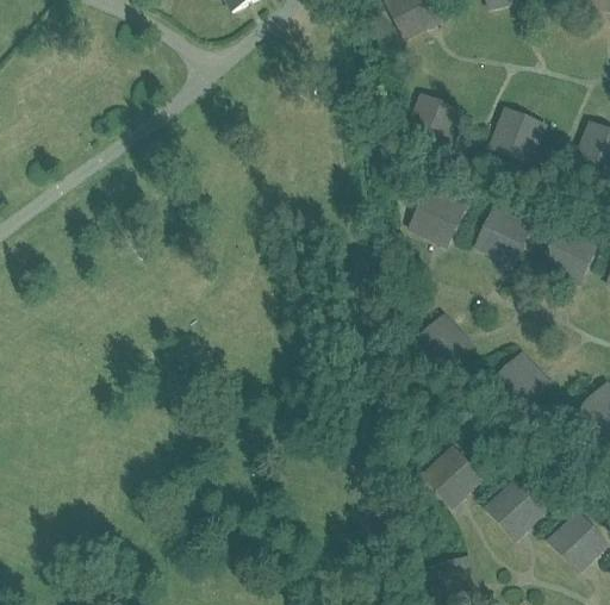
[(226,0),(232,11),(254,0),(226,0)]
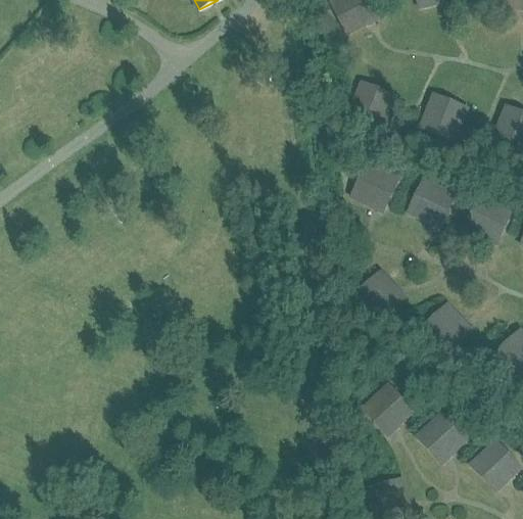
[(380,17),(371,0),(329,0),(346,34),(380,17)]
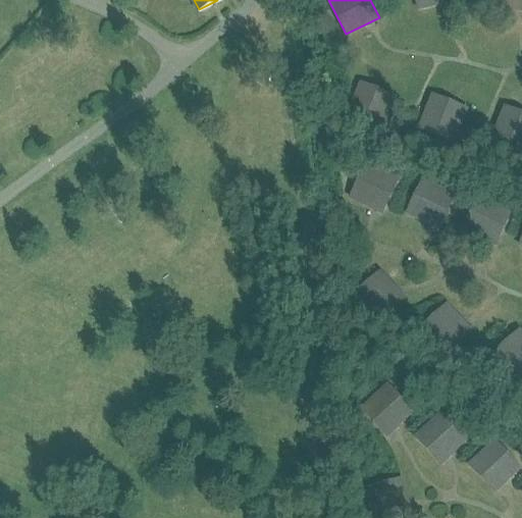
[(415,0),(417,8),(450,0),(415,0)]
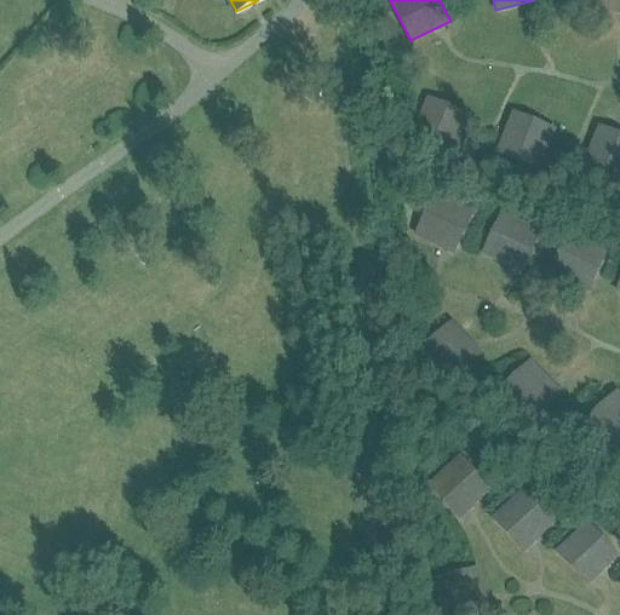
[(591,0),(590,7),(619,11),(619,0),(591,0)]
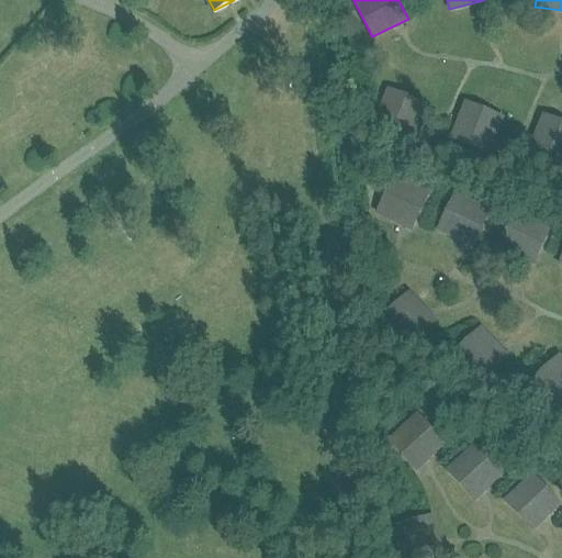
[(412,138),(426,101),(386,86),(372,122),(412,138)]
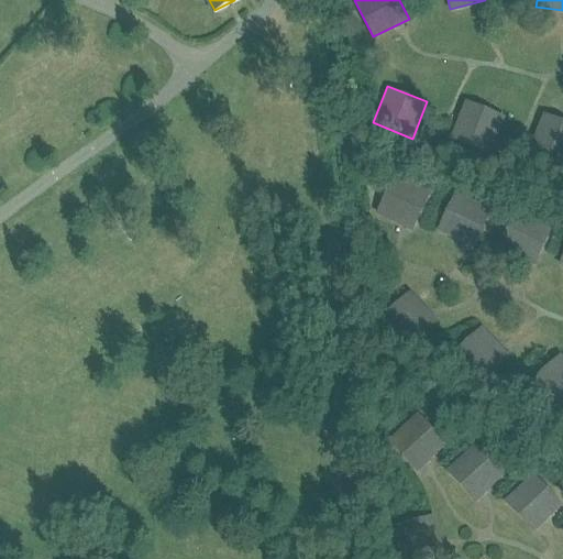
[(505,114),(465,98),(450,134),(489,151),(505,114)]
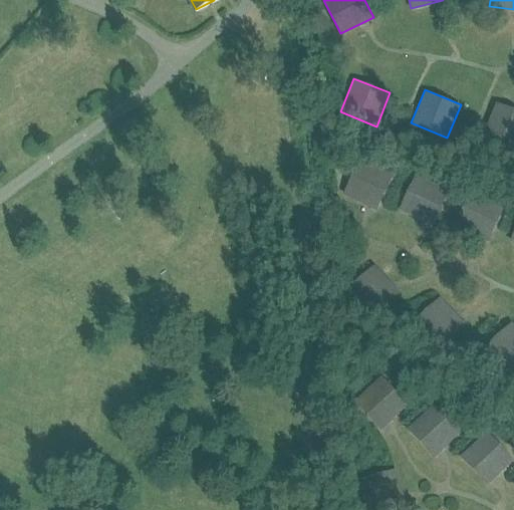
[(513,107),(496,101),(483,135),(513,147),(513,107)]
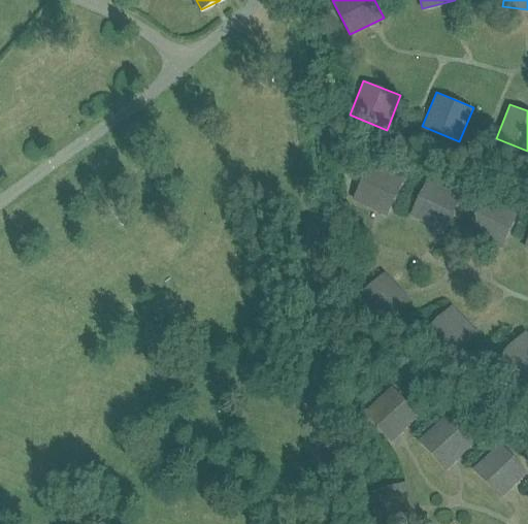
[(403,178),(369,162),(352,197),(386,214),(403,178)]
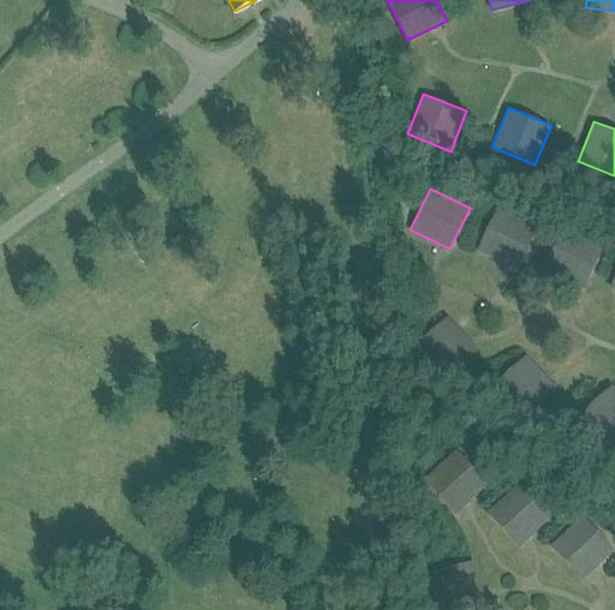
[(497,207),(477,250),(517,268),(537,226),(497,207)]
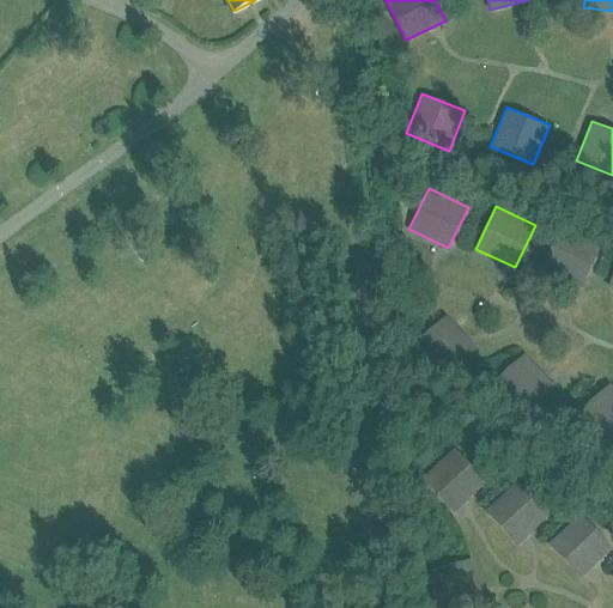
[(601,242),(562,225),(542,268),(582,285),(601,242)]
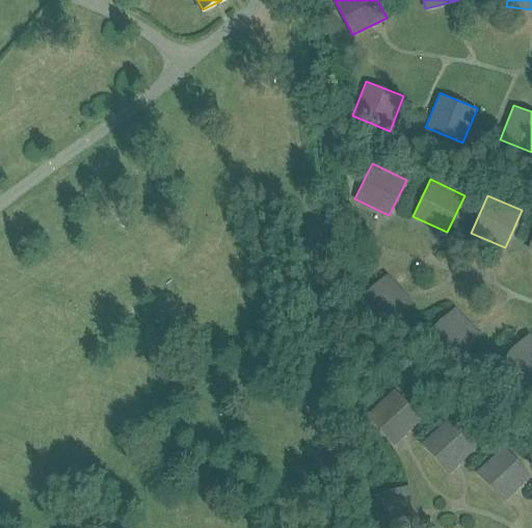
[(357,300),(383,328),(413,301),(387,273),(357,300)]
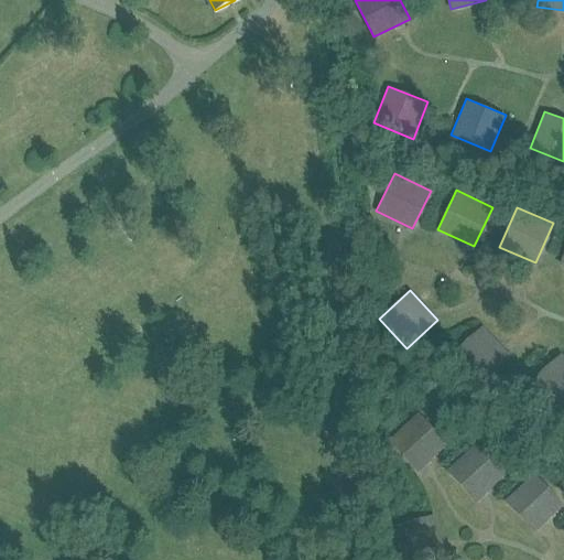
[(452,354),(479,385),(511,354),(484,324),(452,354)]
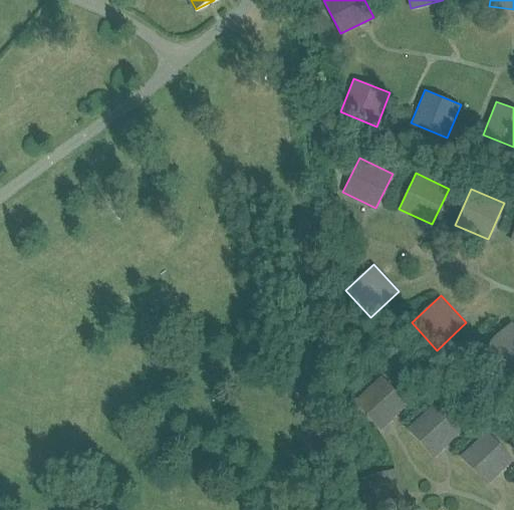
[(483,347),(508,375),(513,369),(513,323),(512,321),(483,347)]
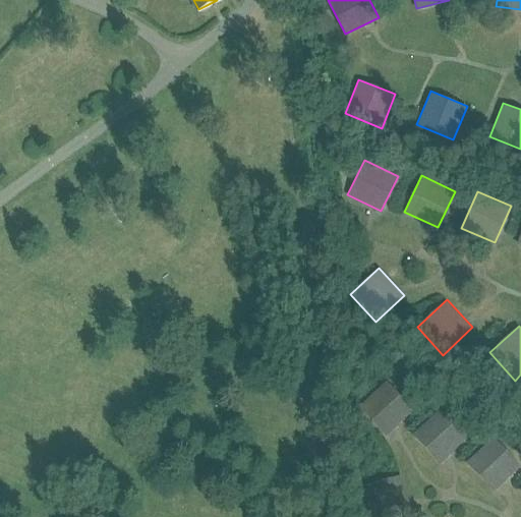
[(386,435),(414,409),(388,380),(359,405),(386,435)]
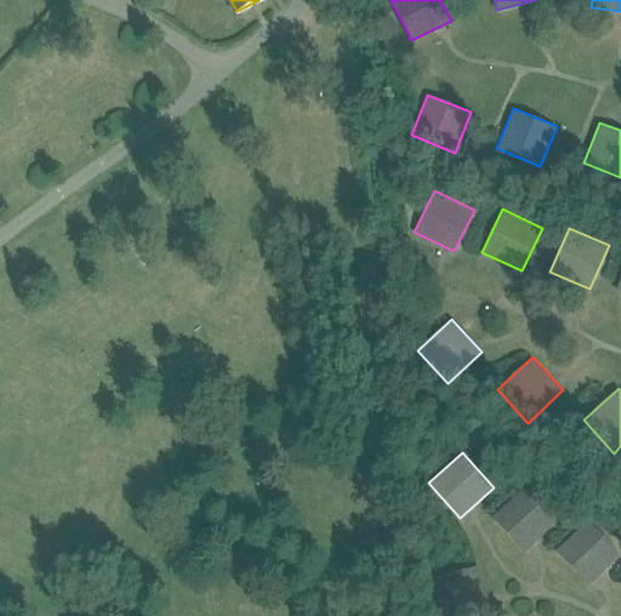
[(525,551),(558,520),(525,485),(493,517),(525,551)]
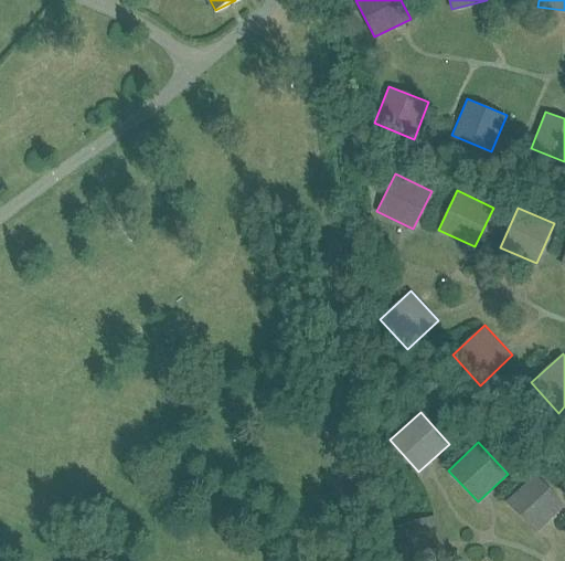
[(507,500),(535,532),(564,506),(535,474),(507,500)]
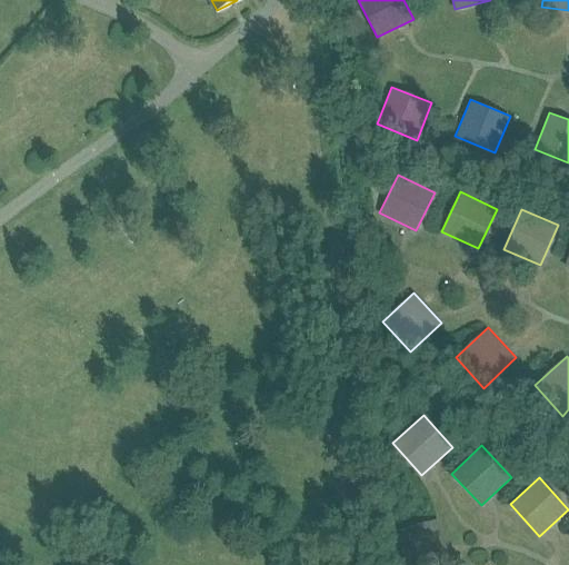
[(423,564),(450,557),(438,518),(396,531),(406,564),(423,564)]
